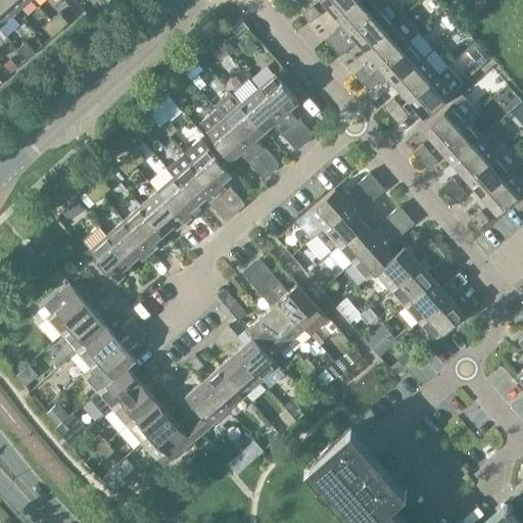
[(0,0),(0,27),(16,12),(5,0),(0,0)]
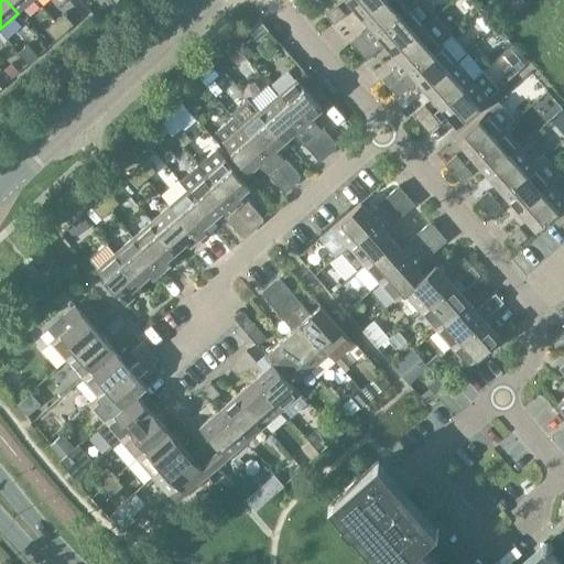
[(6,0),(18,13),(32,0),(6,0)]
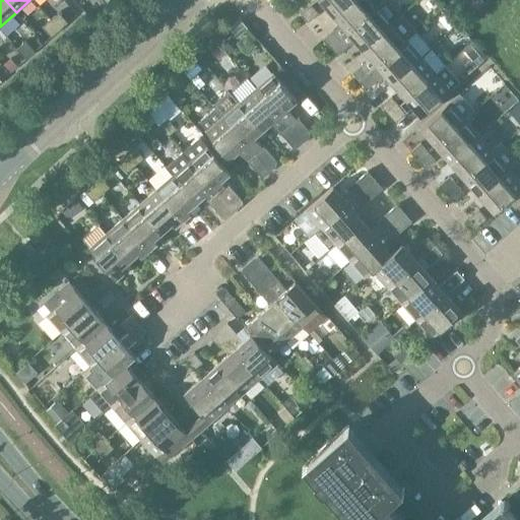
[(321,0),(334,14),(350,0),(321,0)]
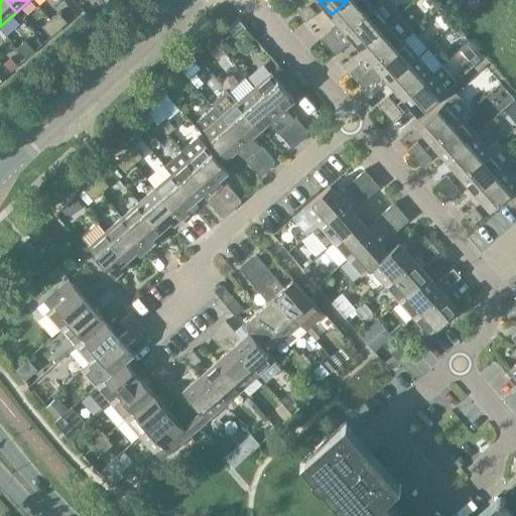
[(348,0),(332,14),(346,31),(375,6),(370,0),(348,0)]
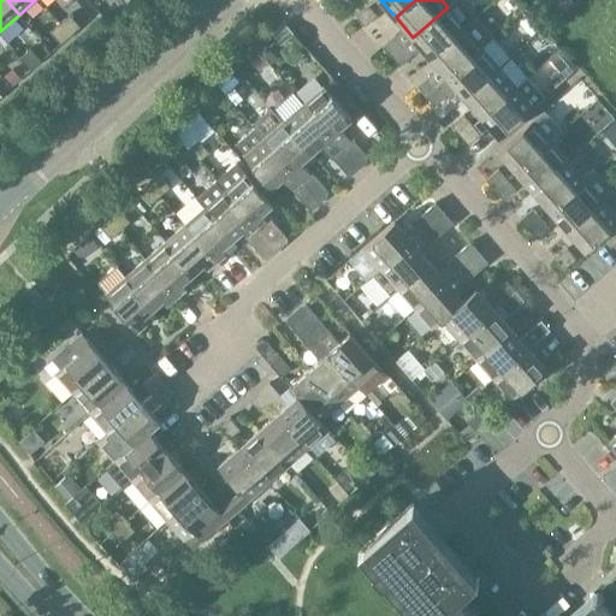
[(455,0),(448,7),(413,37),(431,57),(466,27),(477,17),(462,0),(455,0)]
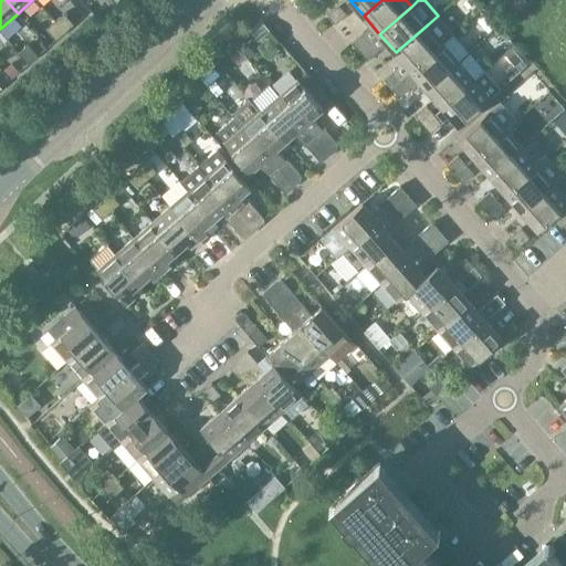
[(523,0),(502,0),(498,4),(509,17),(524,2),(523,0)]
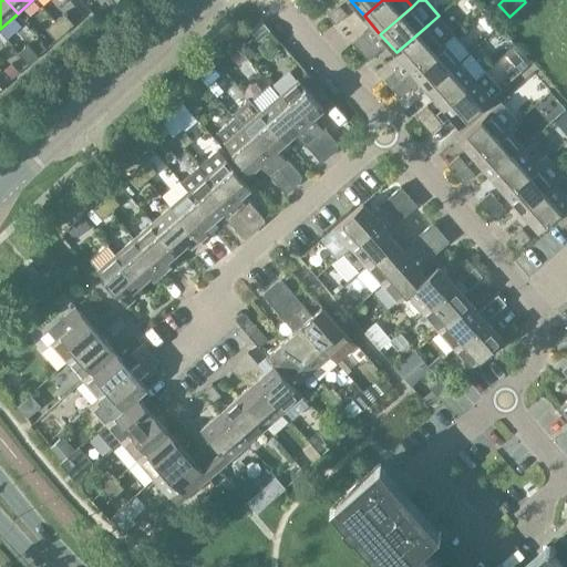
[(328,16),(336,24),(347,14),(339,6),(328,16)]
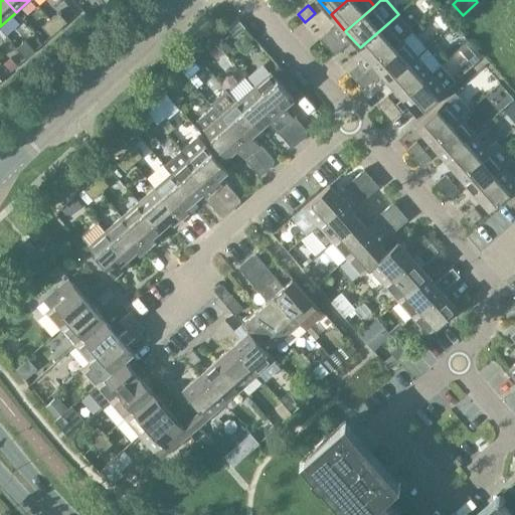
[(59,12),(50,19),(59,30),(68,22),(59,12)]
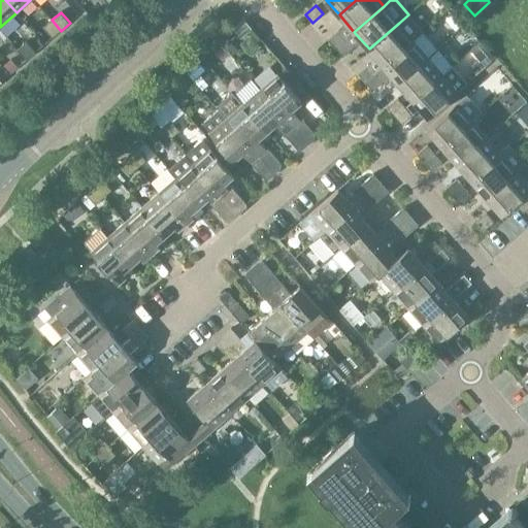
[(454,12),(447,19),(456,30),(464,23),(454,12)]
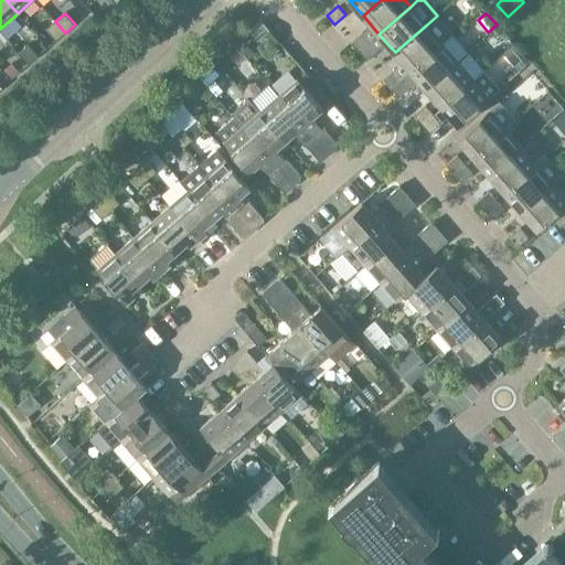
[(427,24),(395,52),(411,71),(443,42),(452,33),(437,16),(427,24)]
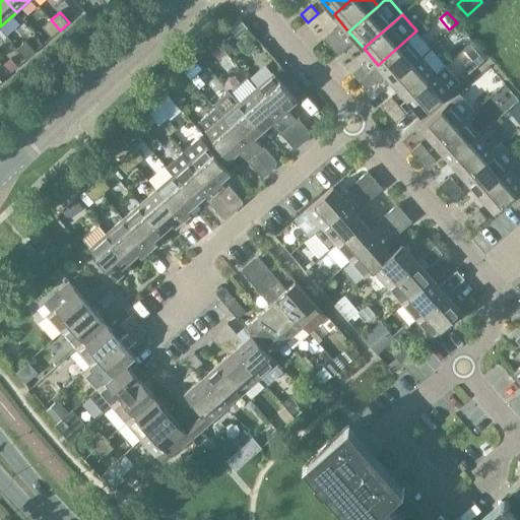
[(60,30),(51,19),(43,26),(52,37),(60,30)]
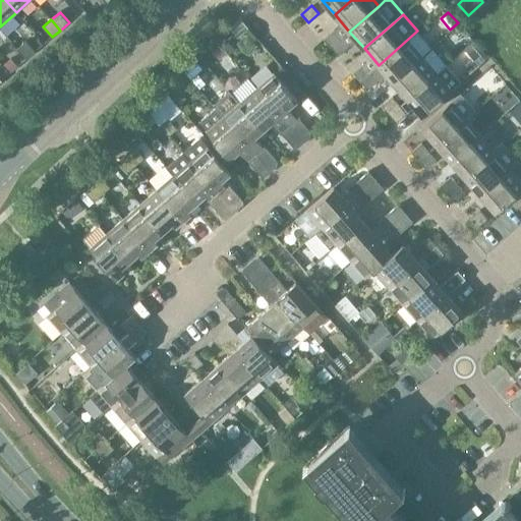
[(324,40),(331,48),(341,39),(334,31),(324,40)]
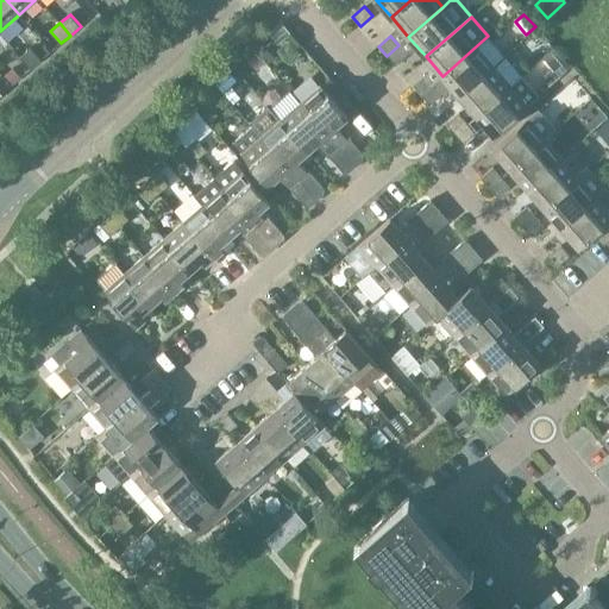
[(264,37),(252,48),(263,58),(270,52),(270,43),(264,37)]
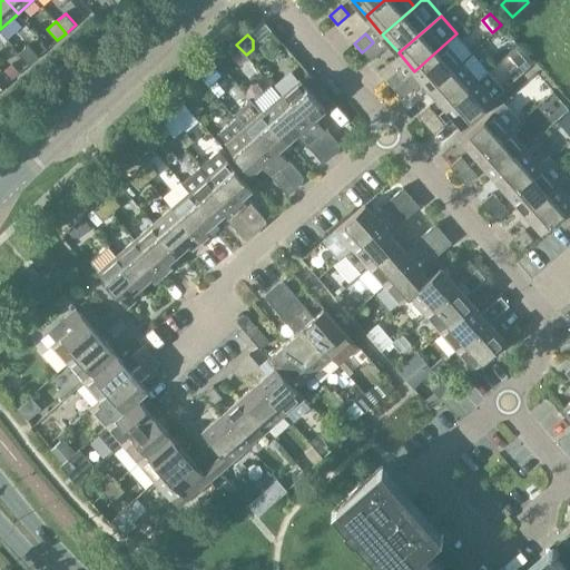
[(373,42),(362,52),(370,61),(381,51),(373,42)]
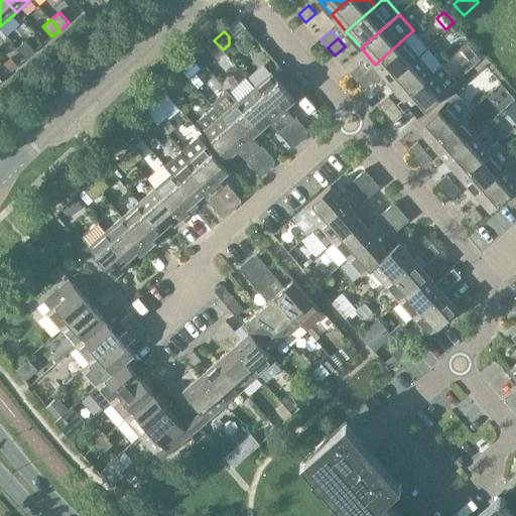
[(375,65),(389,81),(418,55),(404,38),(375,65)]
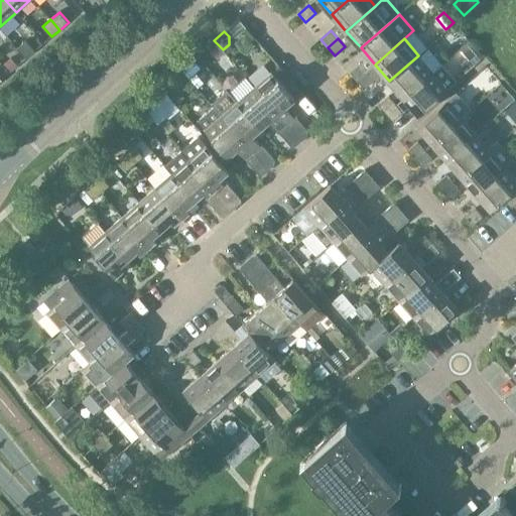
[(26,40),(17,48),(26,58),(35,51),(26,40)]
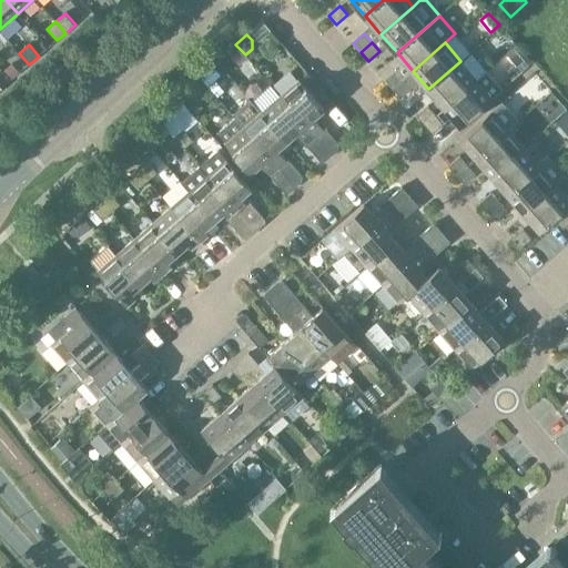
[(235,46),(229,51),(237,60),(243,54),(235,46)]
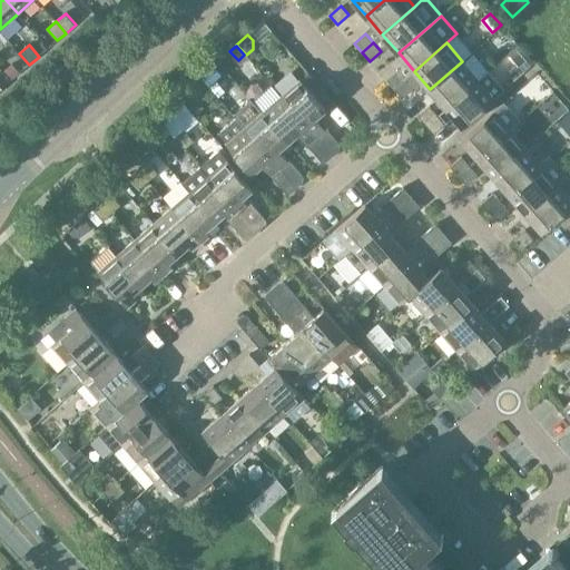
[(524,49),(513,59),(526,72),(534,64),(536,62),(524,49)]
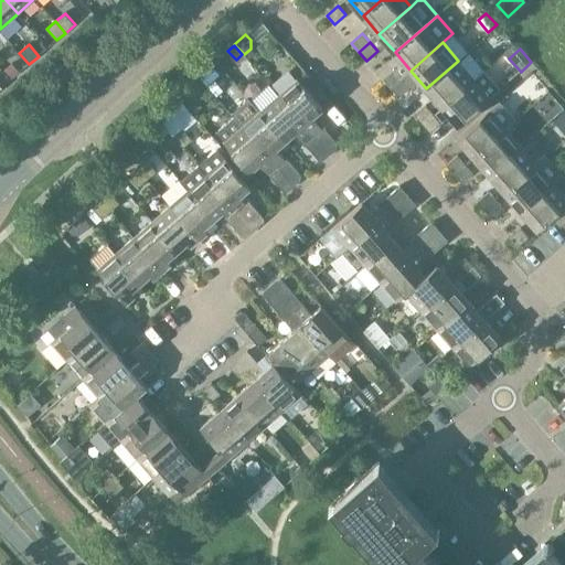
[(223,53),(216,60),(230,75),(236,68),(223,53)]
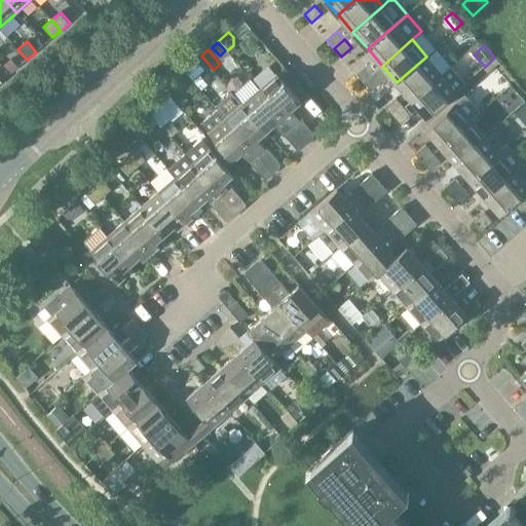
[(397,82),(412,99),(441,73),(426,57),(397,82)]
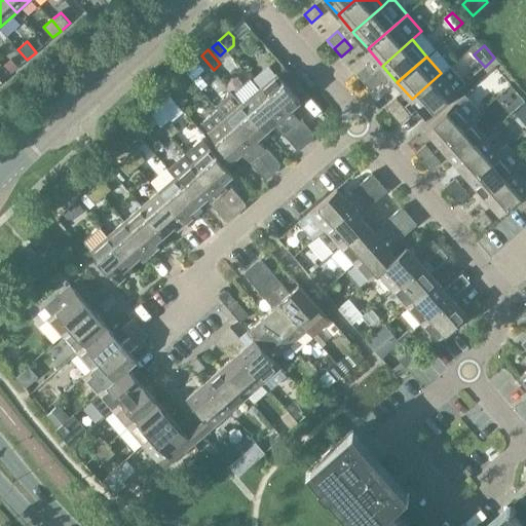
[(3,65),(10,74),(17,67),(10,59),(3,65)]
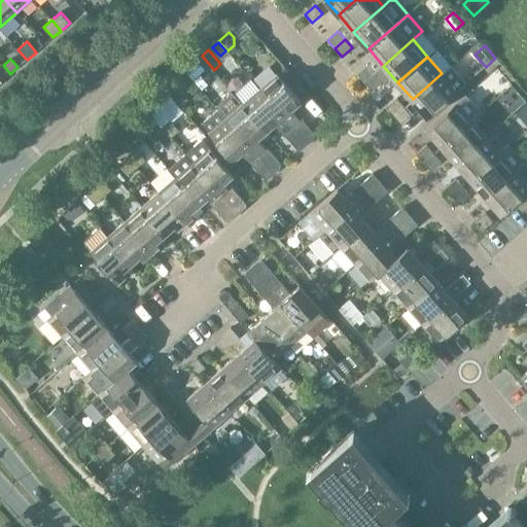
[(197,61),(185,71),(192,79),(204,69),(197,61)]
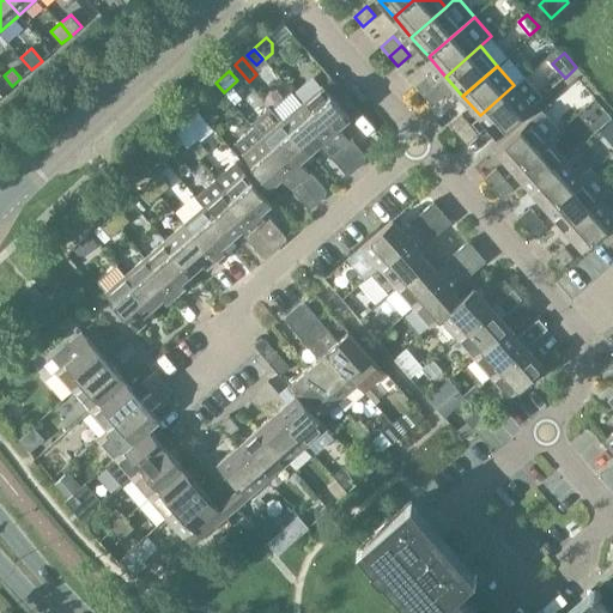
[(414,86),(424,96),(436,85),(428,76),(414,86)]
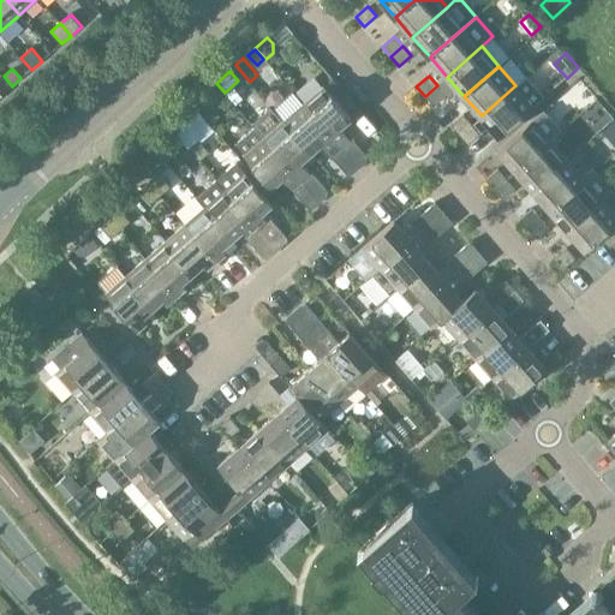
[(515,85),(482,115),(499,136),(533,106),(544,97),(526,77),(515,85)]
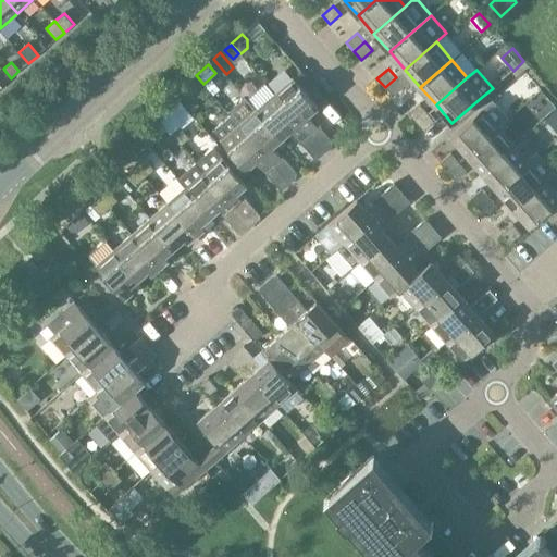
[(294,77),(275,94),(310,133),(318,126),(308,115),(319,106),(294,77)]
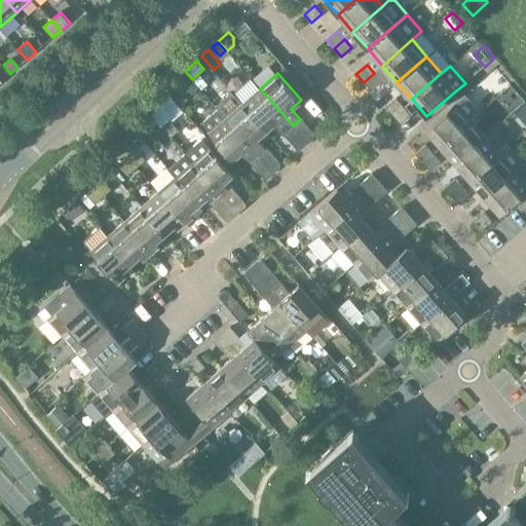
[(374,73),(364,82),(371,90),(381,81),(374,73)]
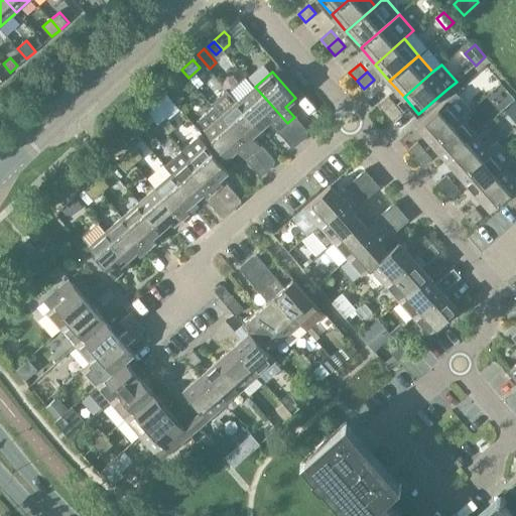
[(196,74),(189,79),(195,85),(197,86),(203,81),(196,74)]
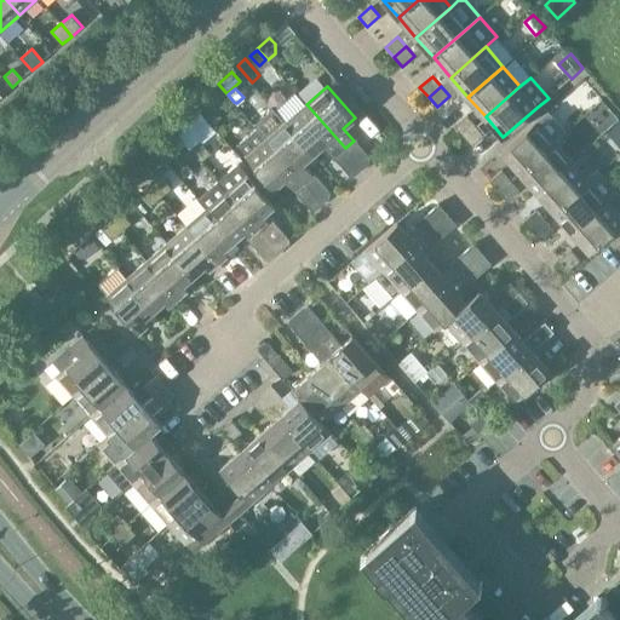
[(204,96),(194,104),(201,114),(206,119),(216,110),(204,96)]
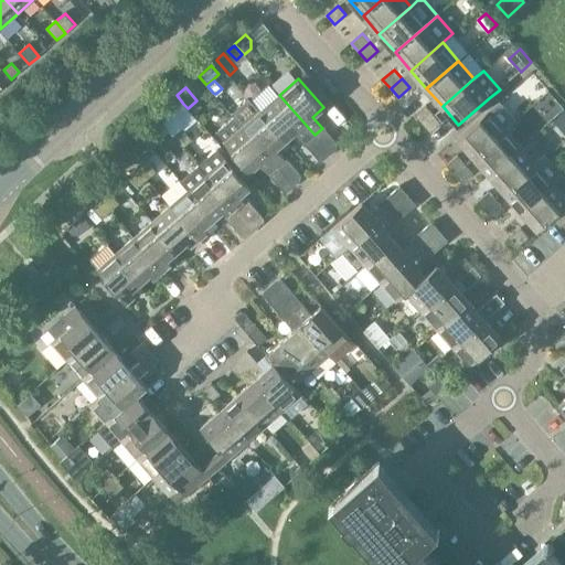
[(279,95),(262,110),(287,139),(296,131),(306,142),(315,135),(279,95)]
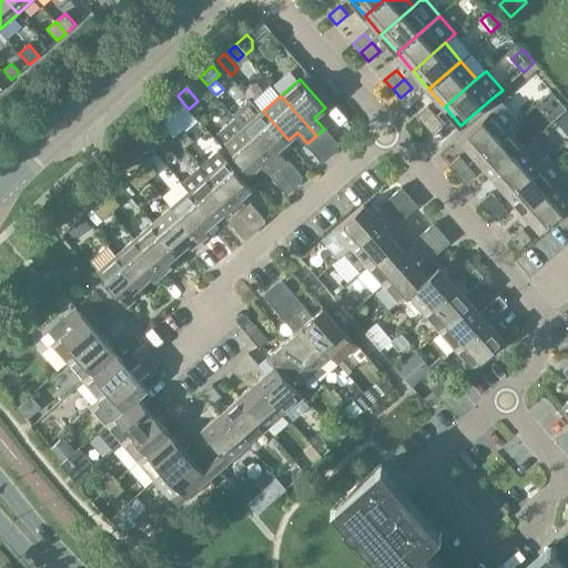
[(492,111),(460,139),(464,143),(477,158),(494,143),(508,130),(518,121),(503,102),(492,111)]
